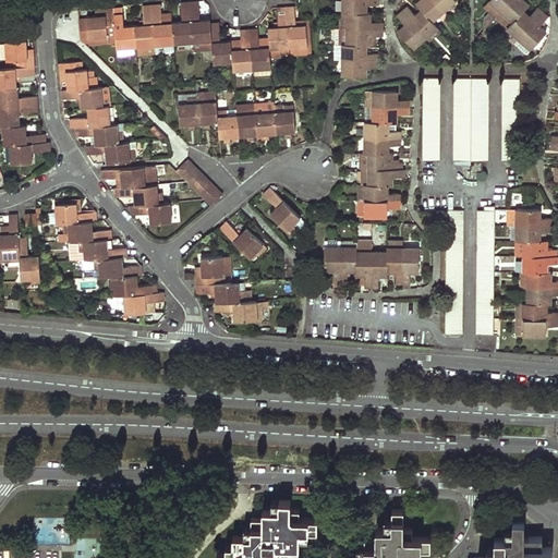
[(192,40),(189,0),(180,1),(182,16),(184,16),(185,20),(182,20),(171,21),(173,41),(192,40)]
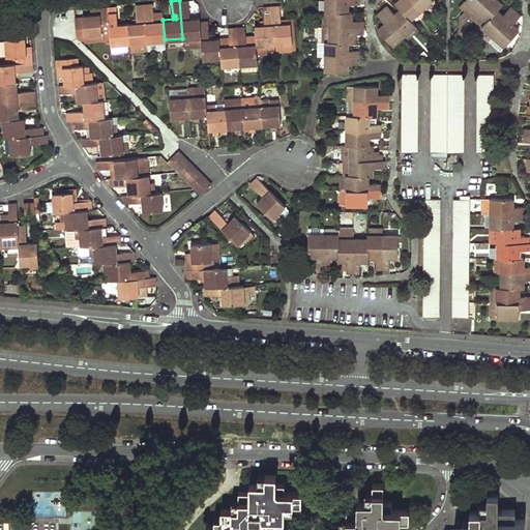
[(199,21),(199,17),(188,18),(186,18),(185,15),(188,15),(187,0),(182,0),(179,0),(182,38),(200,37),(199,21)]
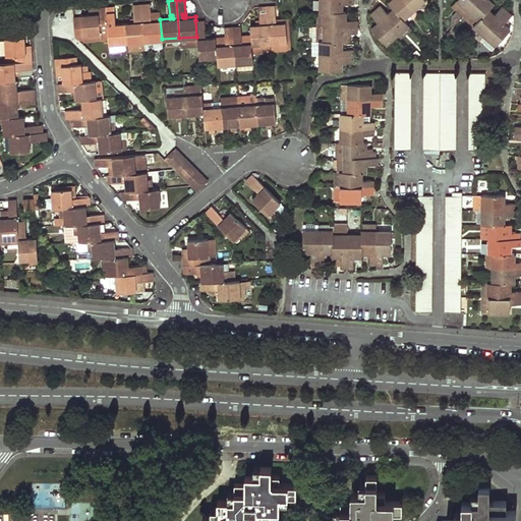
[(320,0),(320,11),(324,11),(324,41),(319,41),(320,70),(341,70),(341,62),(352,62),(352,49),(341,49),(341,41),(345,41),(345,33),(356,33),(357,19),(345,19),(345,11),(341,11),(342,3),(351,4),(351,0),(320,0)]
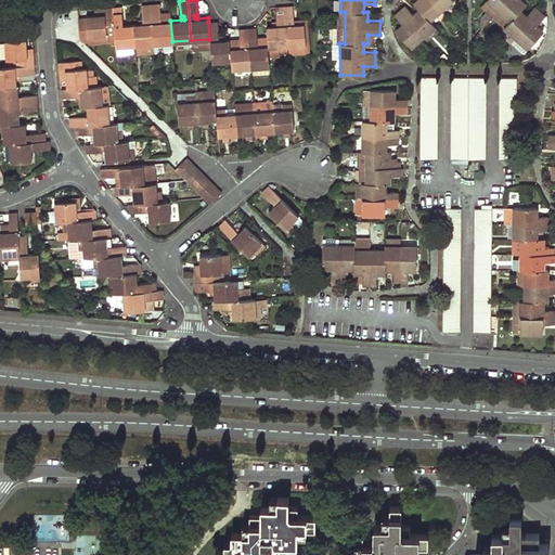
[(451,0),(415,0),(414,2),(420,9),(412,15),(404,5),(395,14),(402,24),(396,29),(411,47),(422,36),(434,26),(428,20),(451,0)]
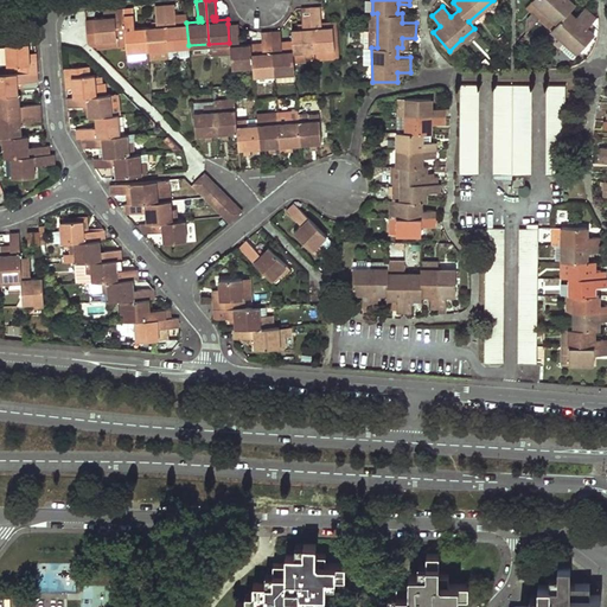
[(557,24),(531,0),(530,0),(525,6),(551,30),(557,24)]
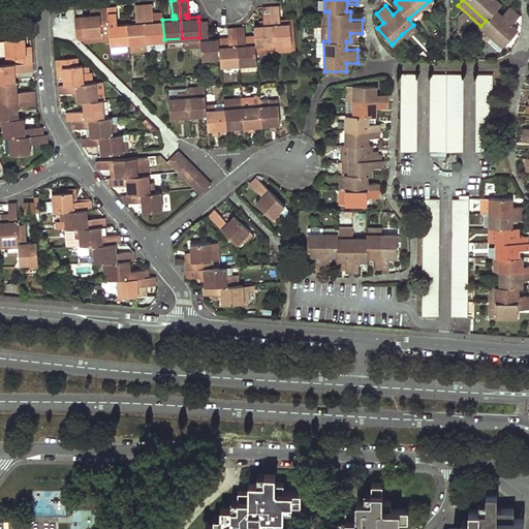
[(463,0),(486,21),(480,26),(491,35),(502,45),(517,29),(510,24),(519,16),(508,6),(501,16),(495,9),(500,3),(496,0),(463,0)]
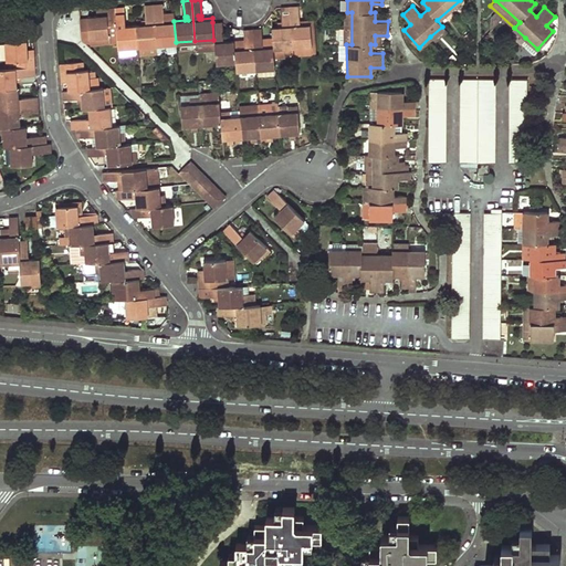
[(176,42),(174,21),(164,22),(160,22),(160,19),(164,19),(163,2),(153,3),(156,44),(176,42)]
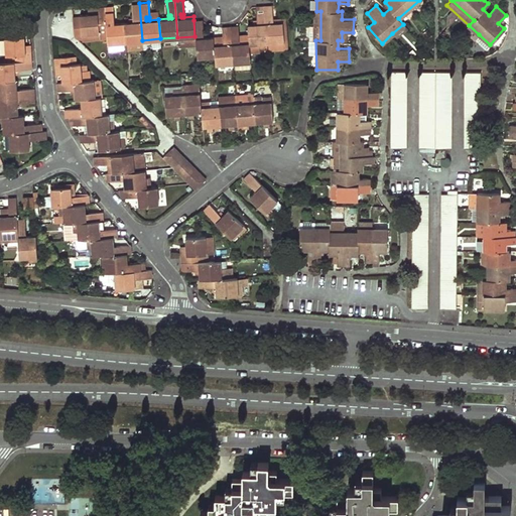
[(142,40),(139,3),(132,4),(133,18),(129,18),(130,21),(123,22),(125,41),(142,40)]
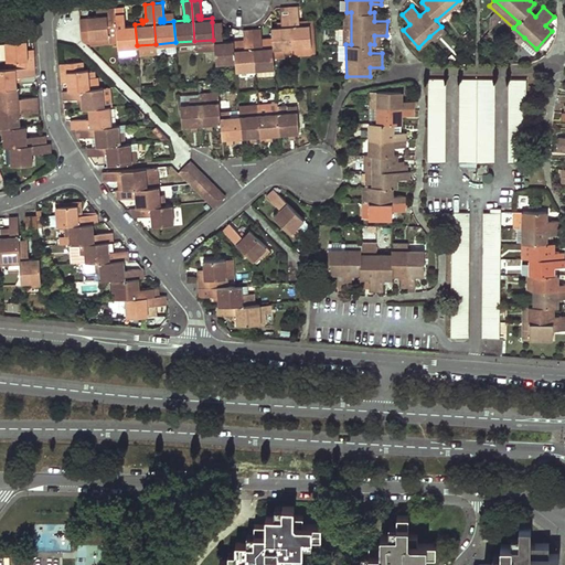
[(137,45),(135,24),(125,25),(121,25),(121,22),(125,21),(124,6),(115,7),(116,23),(117,48),(132,46),(137,45)]
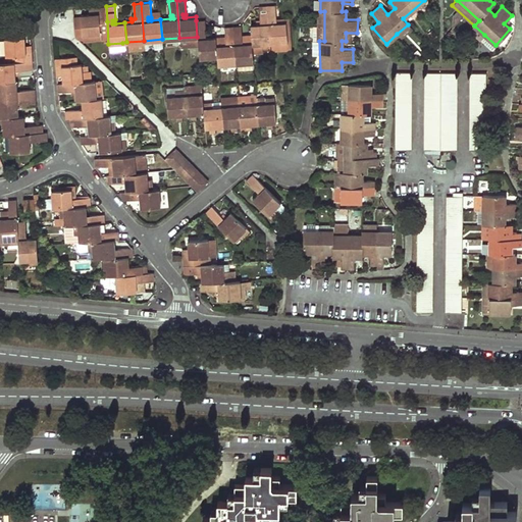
[(269,43),(266,5),(258,6),(259,23),(250,24),(252,43),(252,45),(267,43),(269,43)]
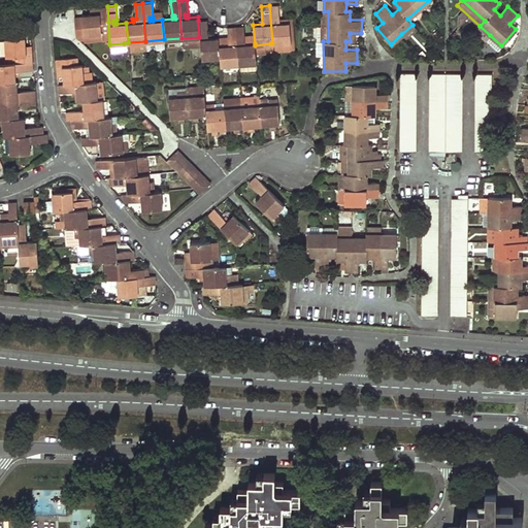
[(279,20),(277,5),(269,5),(272,43),(275,43),(291,42),(289,23),(276,23),(276,20),(279,20)]
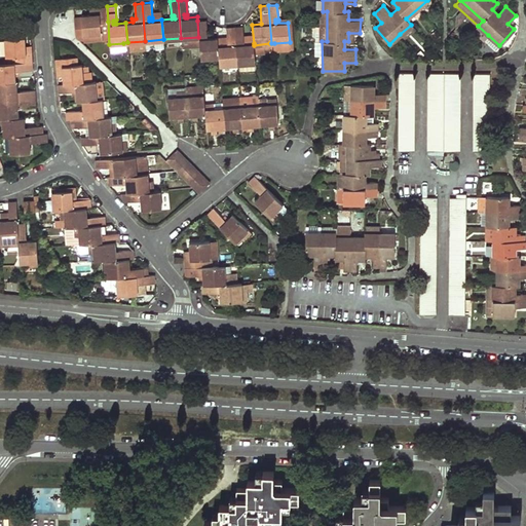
[(108,22),(107,6),(94,7),(95,13),(90,13),(81,14),(81,16),(74,17),(75,34),(82,33),(82,35),(101,33),(100,23),(108,22)]
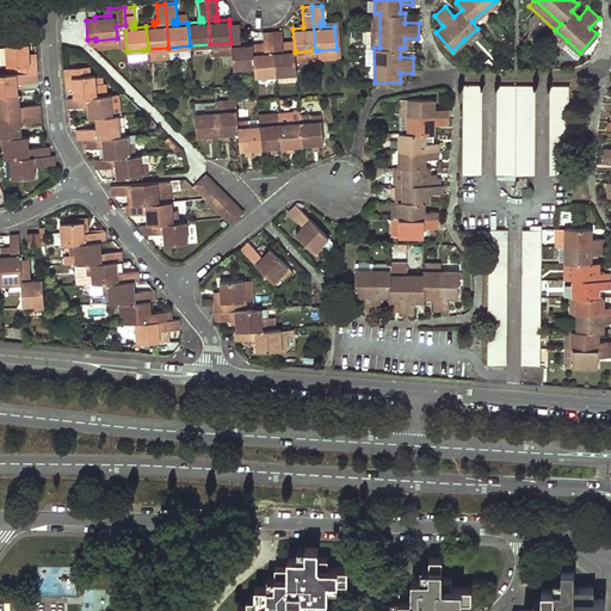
[(339,56),(337,22),(323,23),(320,23),(320,26),(334,26),(337,49),(319,50),(319,57),(339,56)]
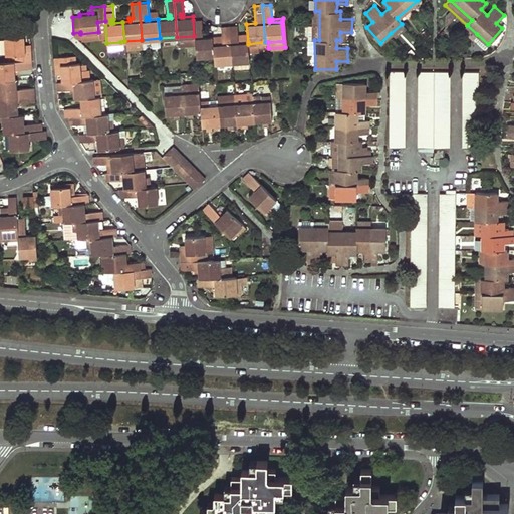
[(213,44),(212,36),(203,37),(200,37),(200,33),(202,33),(201,19),(193,20),(194,36),(195,45),(196,57),(214,56),(213,44)]
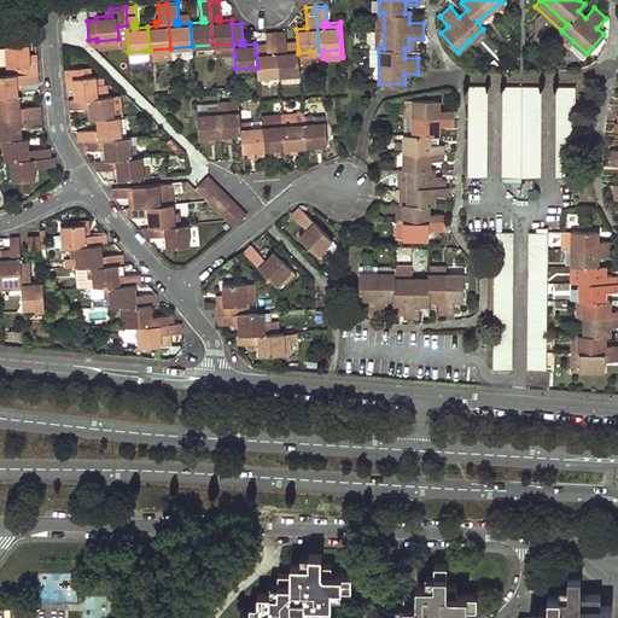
[(487,34),(483,29),(470,40),(473,45),(487,34)]
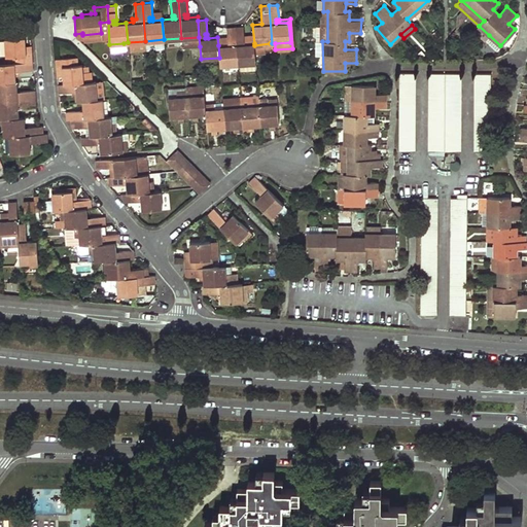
[(245,40),(243,26),(235,27),(238,65),(255,63),(254,53),(254,45),(254,43),(245,43),(242,44),(241,41),(245,40)]
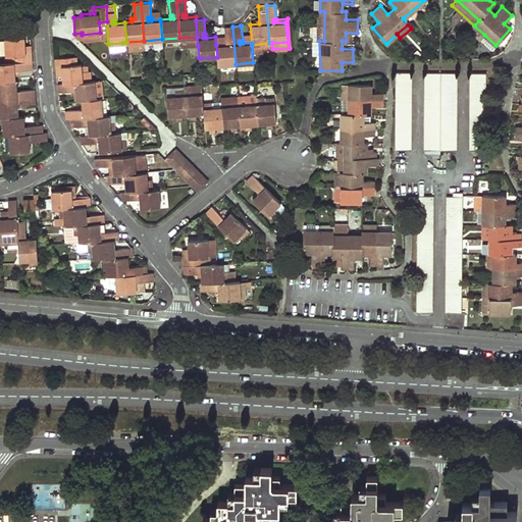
[(236,64),(232,27),(224,28),(224,36),(215,37),(216,45),(217,57),(217,65),(236,64)]
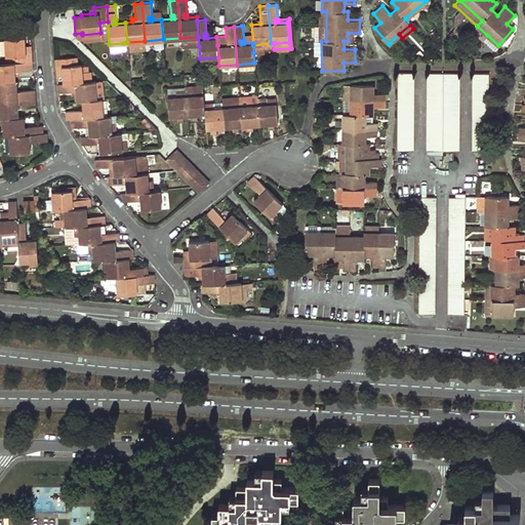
[(494,50),(498,45),(487,35),(483,40),(494,50)]
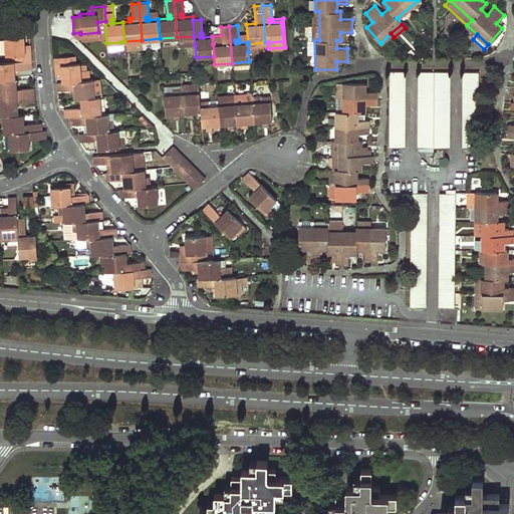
[(31,60),(30,48),(24,48),(24,44),(23,36),(4,37),(5,54),(12,54),(12,62),(31,60)]
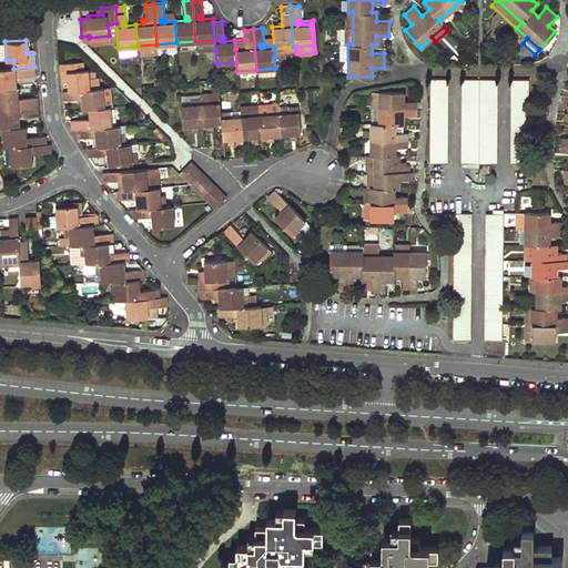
[(215,50),(214,40),(195,41),(196,51),(215,50)]
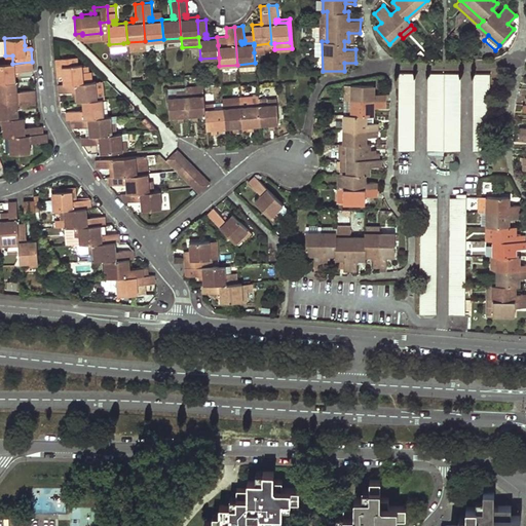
[(270,47),(269,43),(254,45),(254,52),(264,51),(264,48),(270,47)]
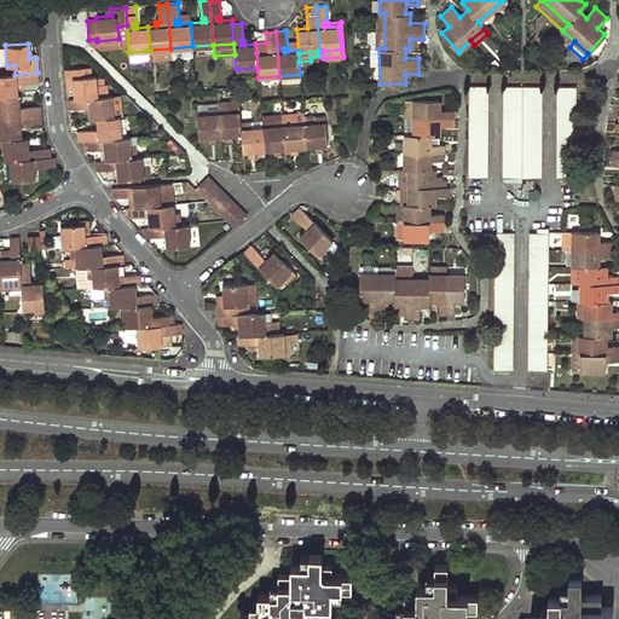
[(75,98),(108,94),(106,82),(104,84),(97,84),(96,77),(96,75),(84,76),(82,67),(64,69),(65,84),(73,82),(74,88),(75,98)]
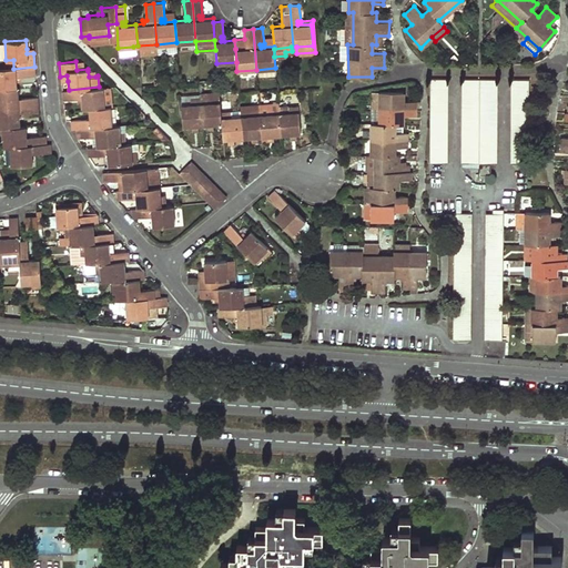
[(34,75),(34,67),(13,69),(0,69),(0,88),(16,88),(16,81),(16,77),(20,77),(34,75)]
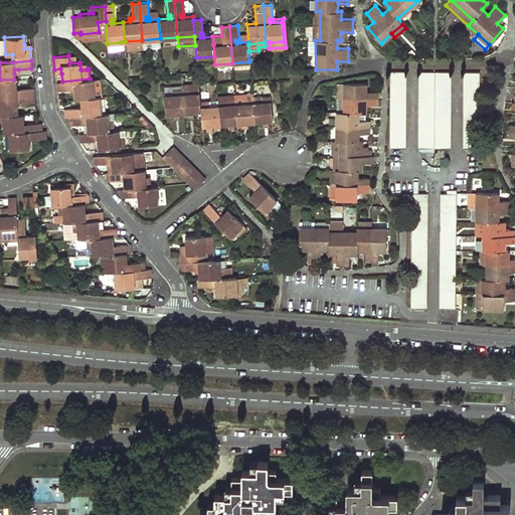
[(403,147),(404,70),(388,71),(388,147),(403,147)]
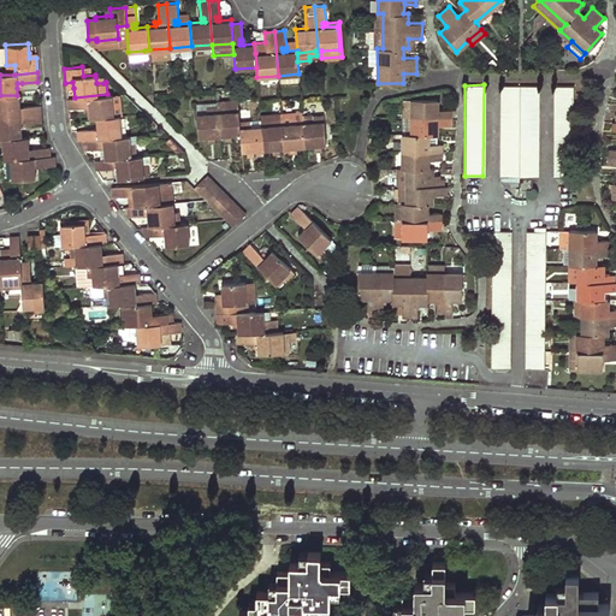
[(520,177),(531,177),(537,177),(537,86),(501,84),(501,181),(520,181),(520,177)]
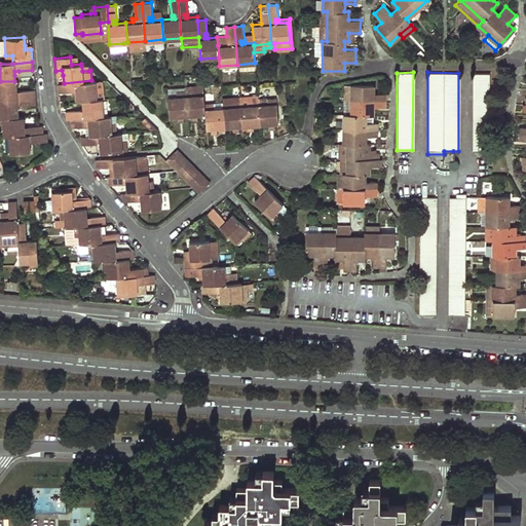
[(489,151),(489,73),(473,73),(473,152),(489,151)]
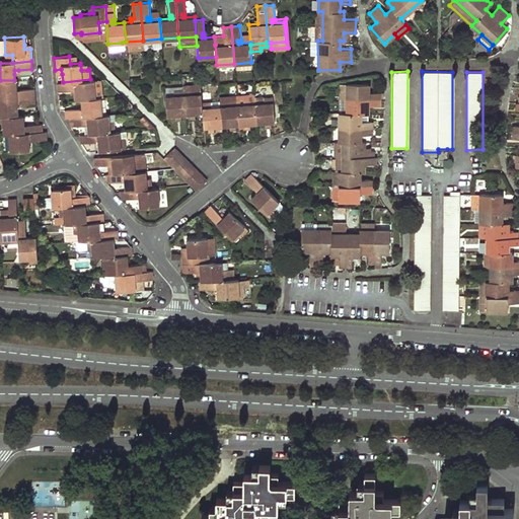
[(94,79),(96,97),(100,97),(102,96),(101,78),(94,79)]
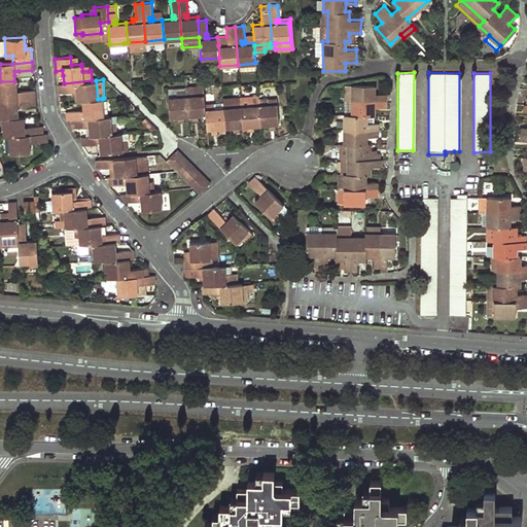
[(97,99),(98,99),(96,80),(95,80),(92,80),(64,83),(57,84),(58,93),(71,92),(72,92),(72,89),(75,89),(76,101),(81,100),(97,99)]
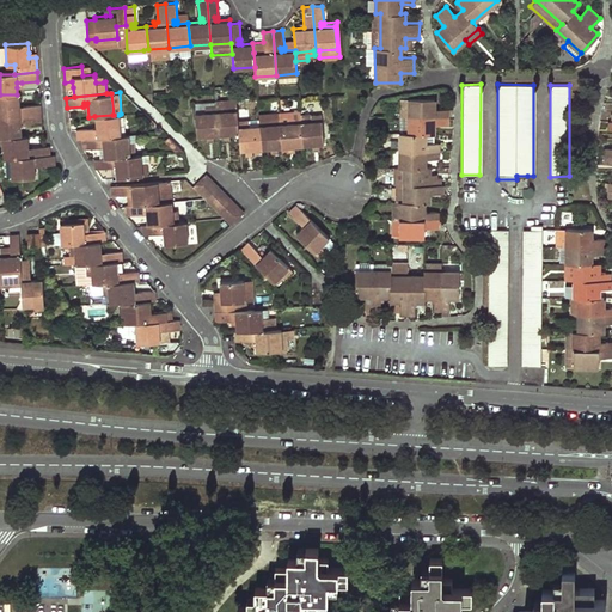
[(0,116),(41,114),(41,104),(23,105),(23,109),(19,109),(19,106),(18,95),(17,95),(0,95),(0,116)]
